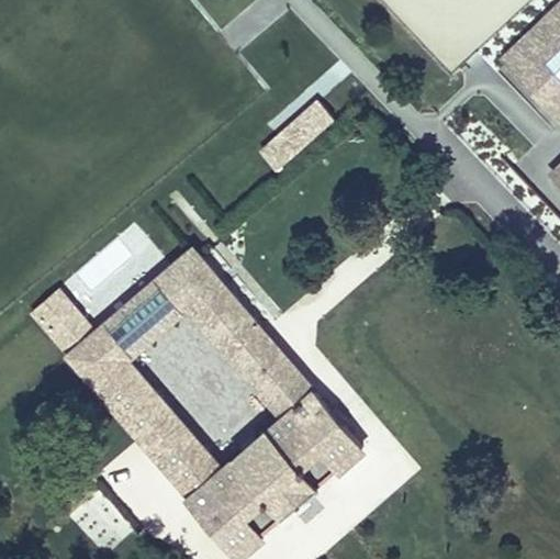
[(559,125),(559,0),(497,64),(559,125)]
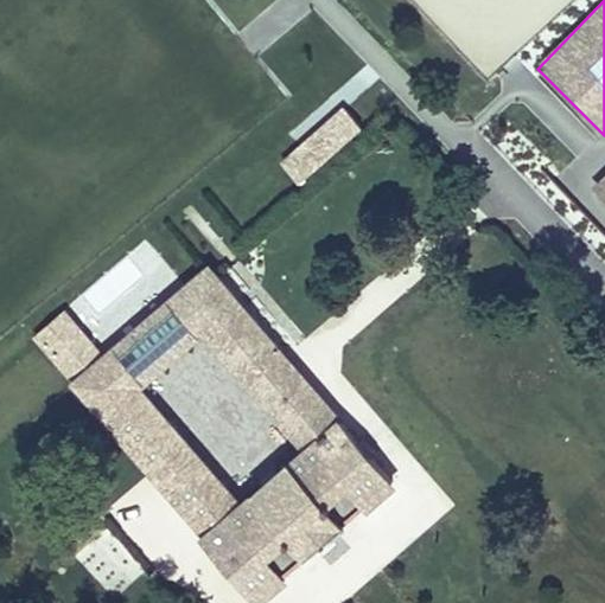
[(360,130),(341,109),(279,165),(298,186),(360,130)]
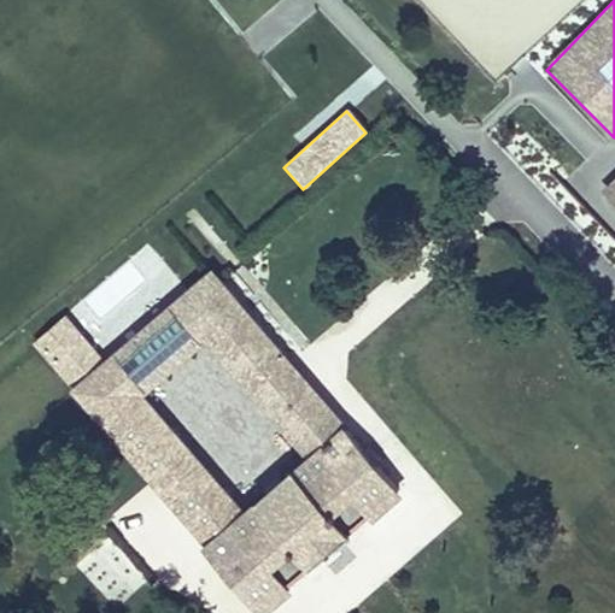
[(614,182),(603,194),(614,207),(614,182)]
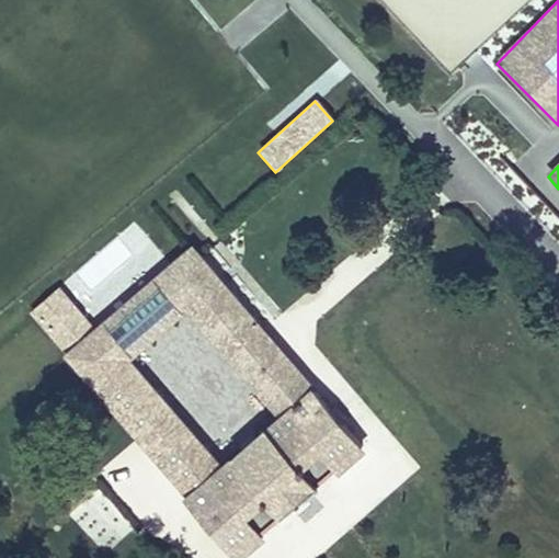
[(29,315),(138,443),(174,412),(130,361),(185,315),(232,368),(270,337),(192,246),(94,330),(59,288),(29,315)]
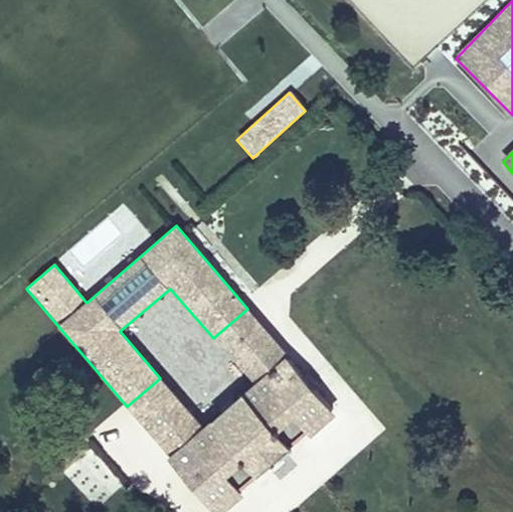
[(263,327),(247,309),(213,338),(228,356),(263,327)]
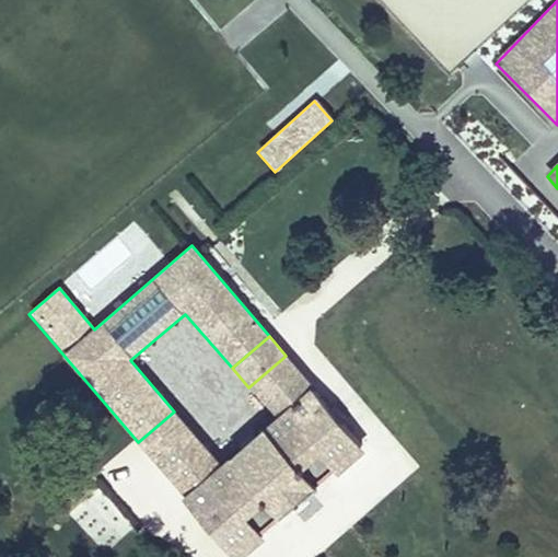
[(189,429),(152,460),(234,556),(244,556),(265,540),(259,533),(334,470),(338,475),(367,450),(286,356),(248,387),(275,419),(220,465),(189,429)]
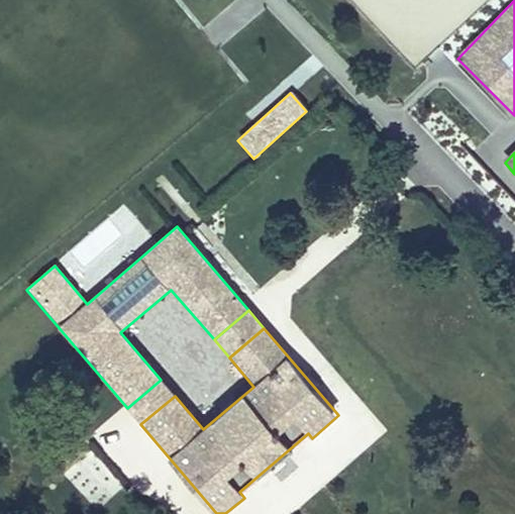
[(127,408),(140,424),(175,396),(161,380),(127,408)]
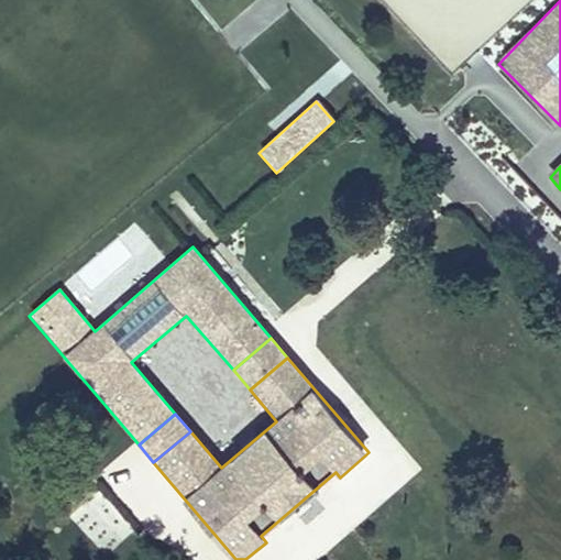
[(66,518),(101,559),(103,559),(135,533),(98,491),(66,518)]
